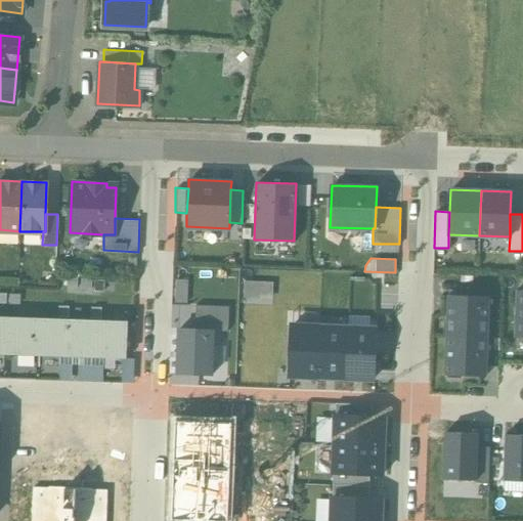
[(175,278),(174,301),(187,301),(187,278),(175,278)]
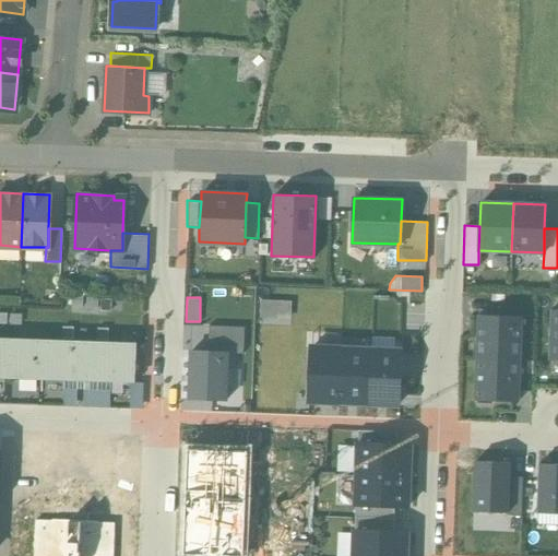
[(291,300),(260,299),(260,317),(291,318),(291,300)]
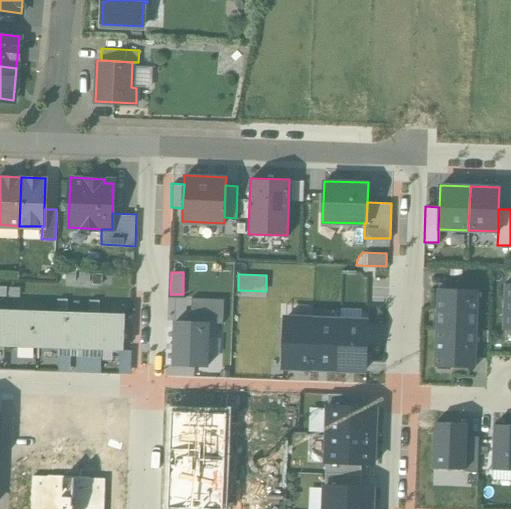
[(510,282),(504,282),(502,328),(510,328),(510,282)]
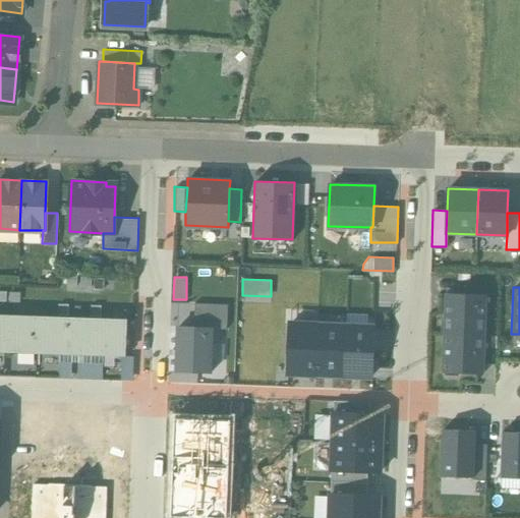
[(486,294),(445,292),(444,332),(484,334),(486,294)]
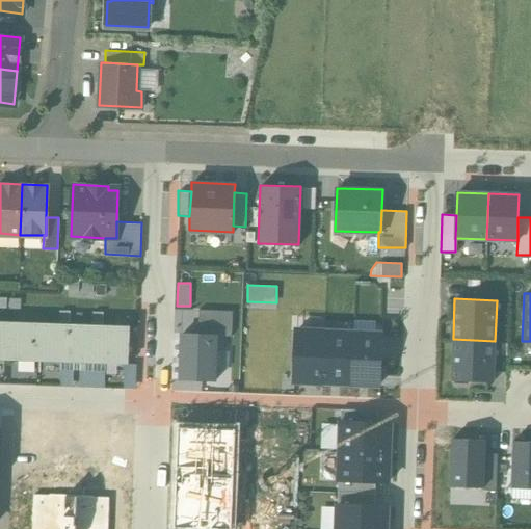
[(197,334),(217,335),(231,336),(232,311),(198,309),(197,334)]
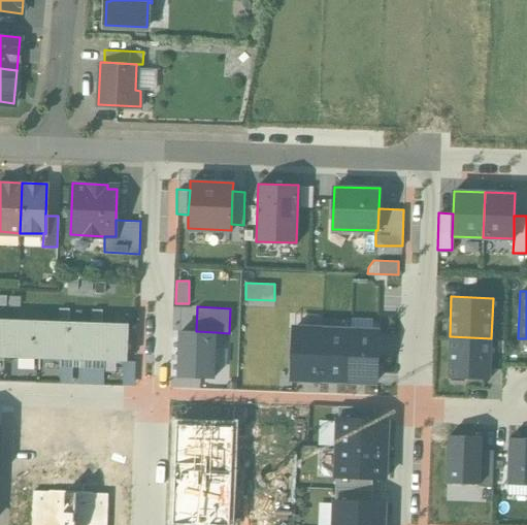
[(128,323),(0,318),(0,355),(44,357),(108,359),(127,360),(128,323)]
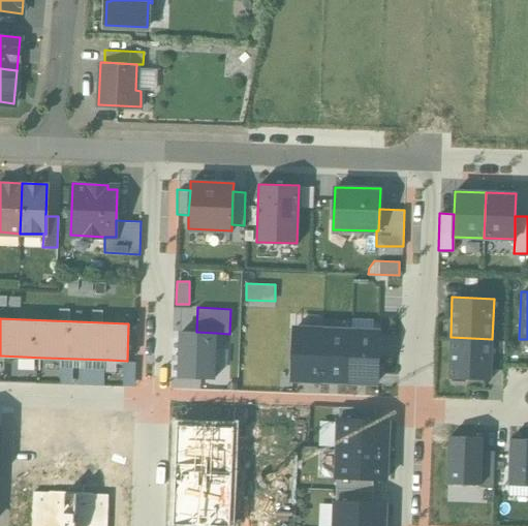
[(322,329),(293,328),(291,377),(319,379),(322,329)]
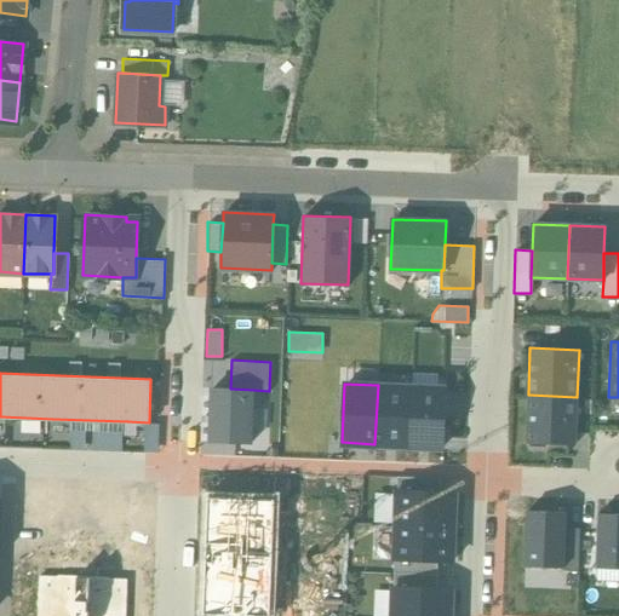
[(411,386),(378,385),(374,444),(408,445),(411,386)]
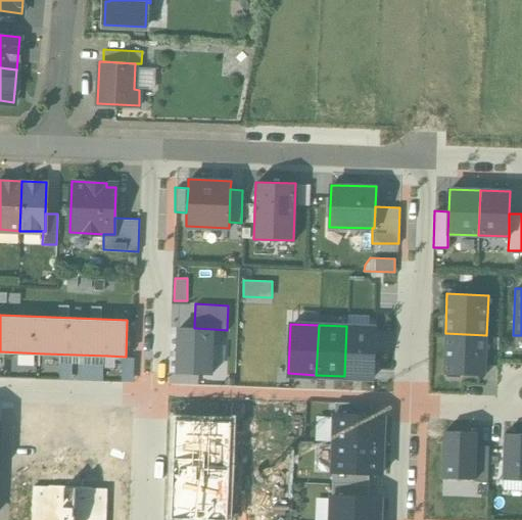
[(374,327),(346,326),(344,376),(372,376),(374,327)]
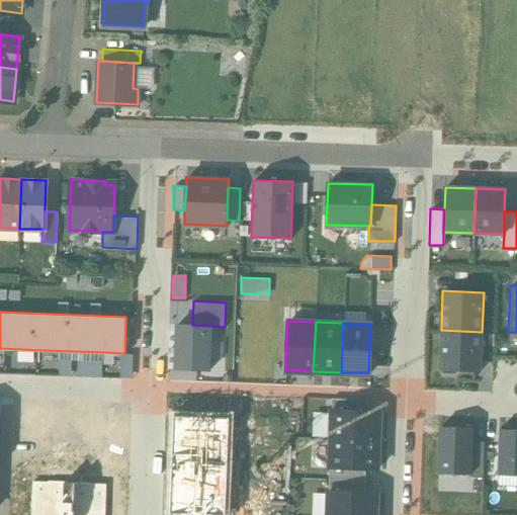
[(192,325),(176,325),(175,345),(175,351),(174,367),(209,369),(211,326),(192,325)]
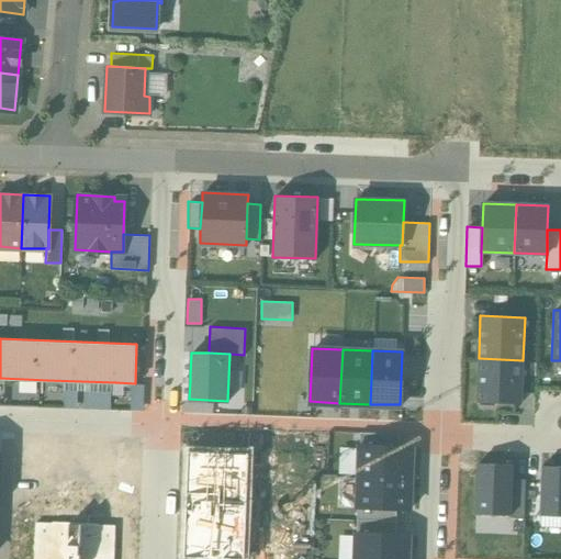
[(522,403),(523,360),(479,358),(477,401),(522,403)]
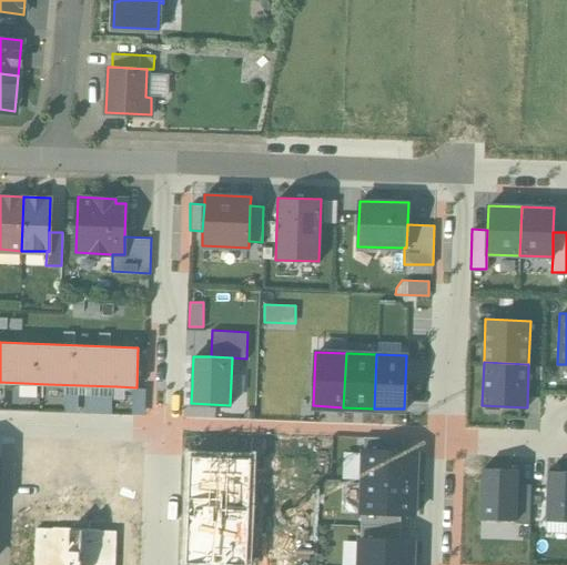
[(363,436),(363,450),(403,451),(403,437),(363,436)]
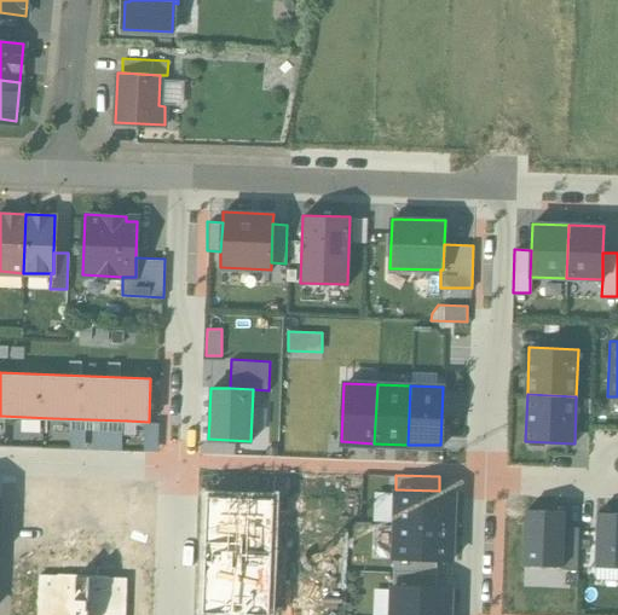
[(275,614),(279,488),(197,486),(195,552),(192,614),(275,614)]
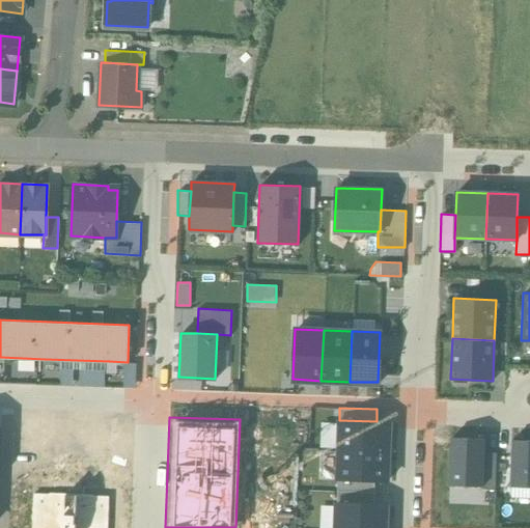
[(339,420),(338,449),(388,451),(389,422),(377,421),(339,420)]
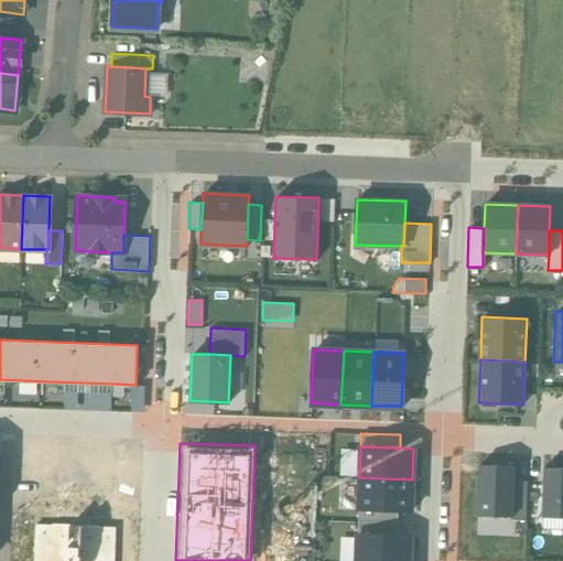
[(513,465),(478,464),(477,516),(512,517),(513,487),(513,465)]
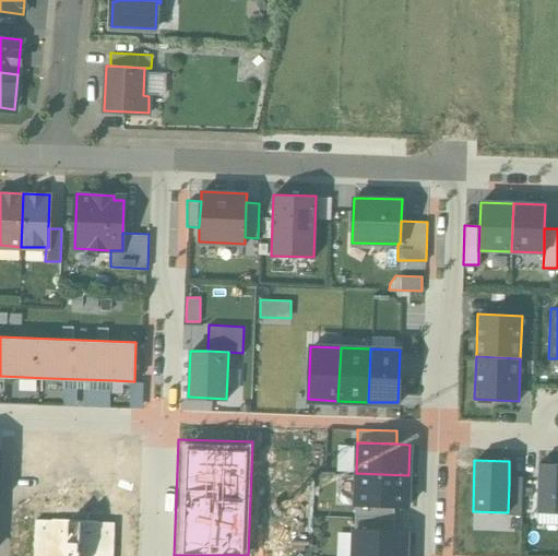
[(557,463),(538,463),(536,512),(557,512),(557,463)]
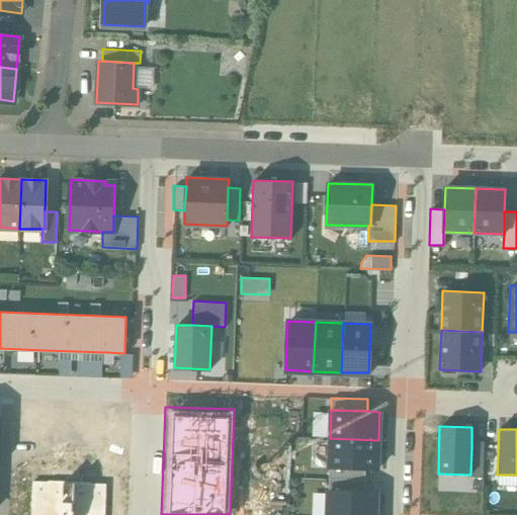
[(378,440),(330,438),(329,466),(365,467),(377,468),(378,440)]
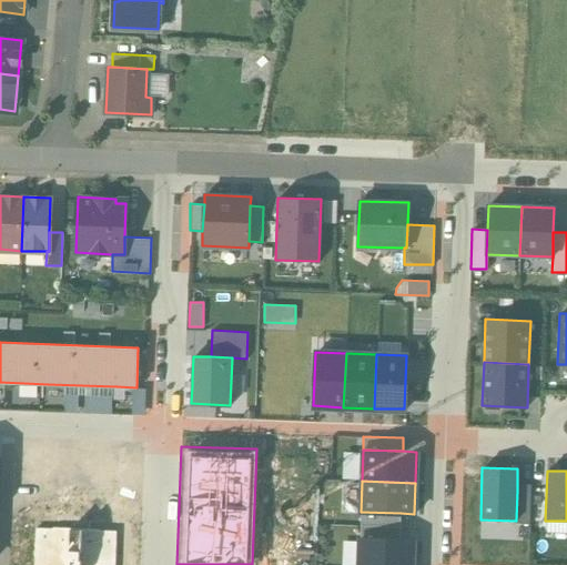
[(517,491),(516,521),(516,522),(529,523),(529,491),(517,491)]
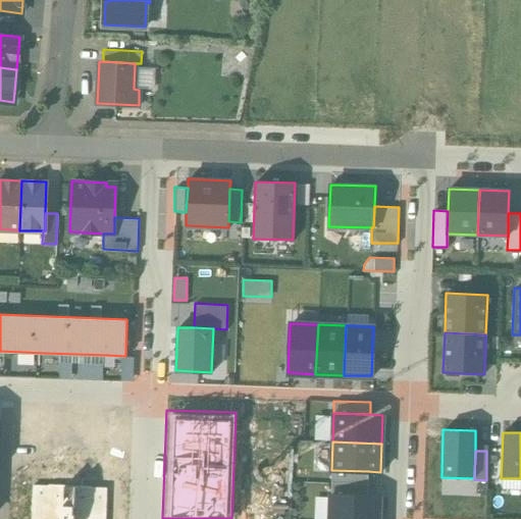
[(330,482),(367,483),(368,471),(331,470),(330,482)]
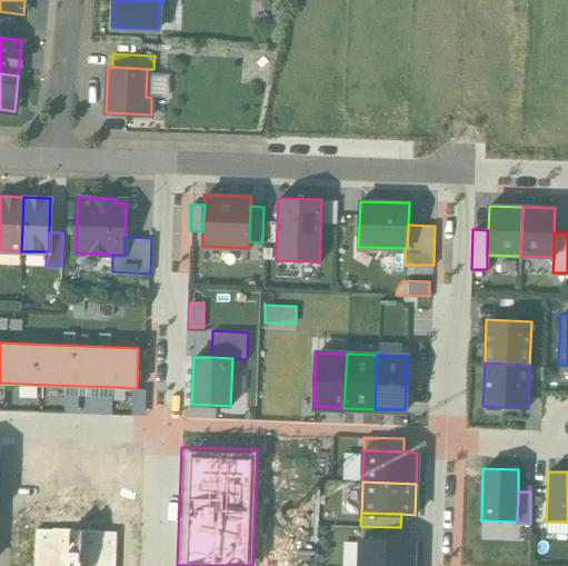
[(400,527),(360,526),(360,539),(400,540),(400,527)]
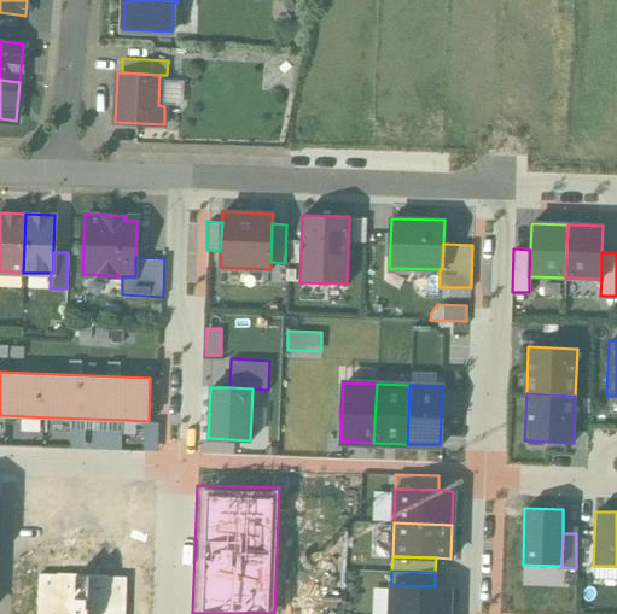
[(81,576),(34,574),(31,613),(124,613),(127,578),(81,576)]
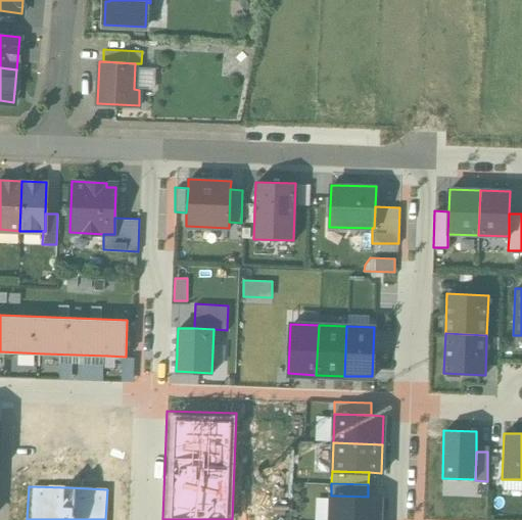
[(330,519),(379,519),(380,497),(368,497),(331,495),(330,519)]
